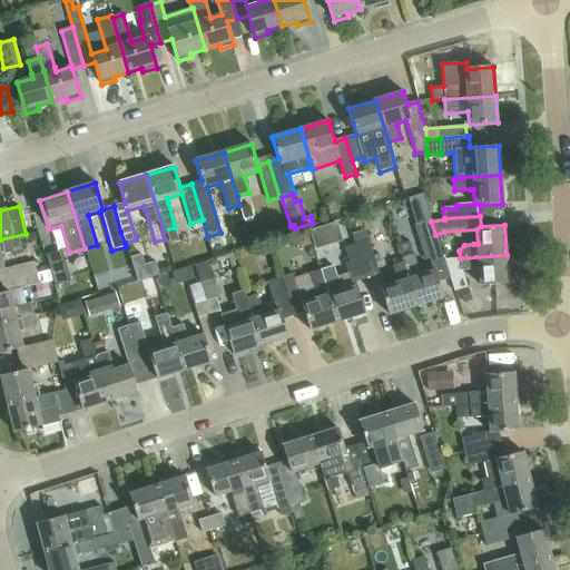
[(430,220),(414,226),(425,261),(442,255),(430,220)]
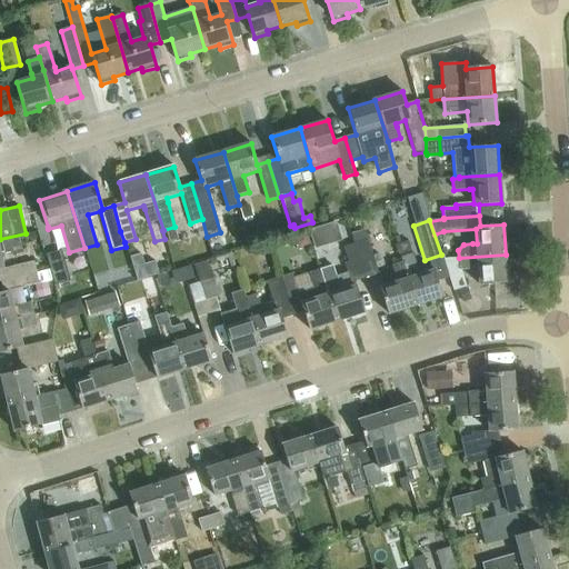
[(0,253),(3,252),(5,255),(21,250),(18,237),(26,235),(26,233),(0,239),(0,280),(22,276),(35,271),(32,261),(5,268),(0,253)]
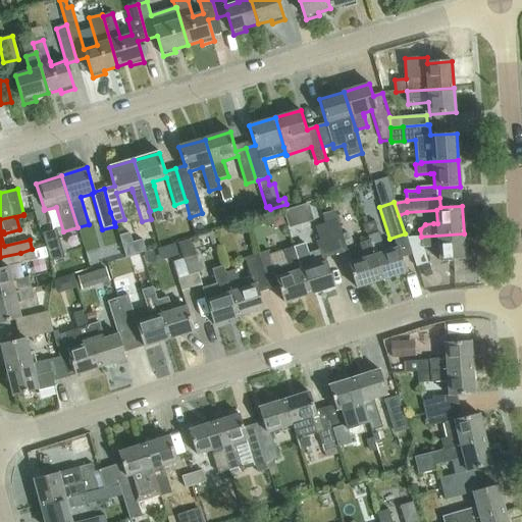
[(331,243),(335,255),(347,252),(337,221),(325,225),(331,243)]
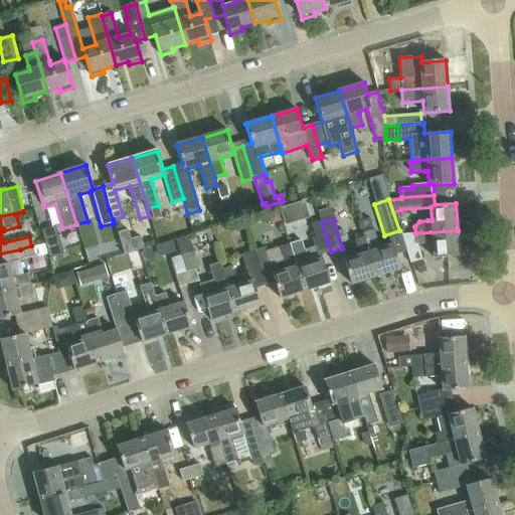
[(379,248),(369,219),(359,222),(364,238),(365,237),(377,276),(401,268),(393,243),(379,248)]
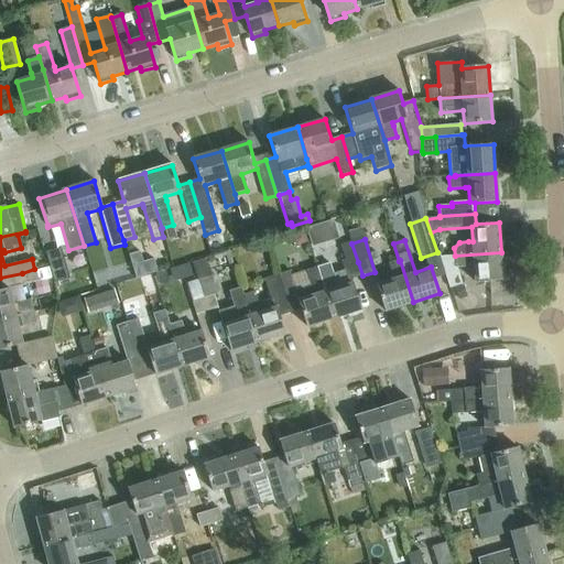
[(358,262),(351,243),(340,247),(345,260),(342,261),(347,281),(362,275),(358,262)]
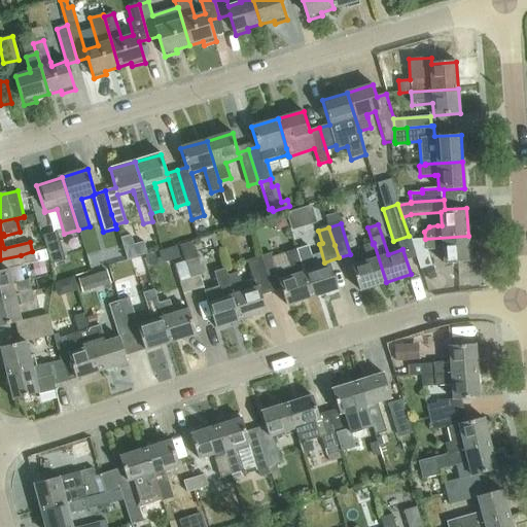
[(65,260),(57,232),(43,236),(51,265),(65,260)]
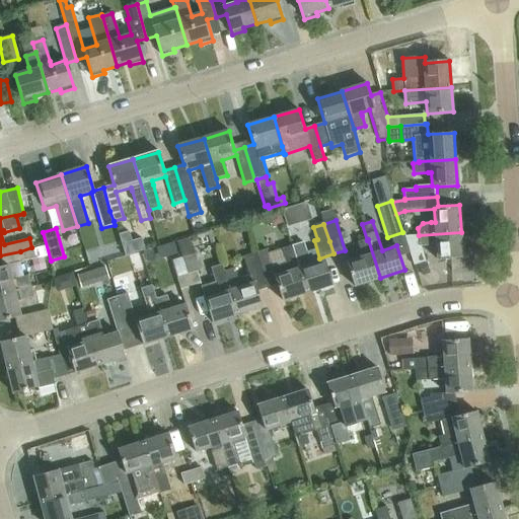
[(421,247),(437,246),(438,260),(463,258),(461,232),(419,235),(419,236),(404,236),(414,266),(425,262),(421,247)]
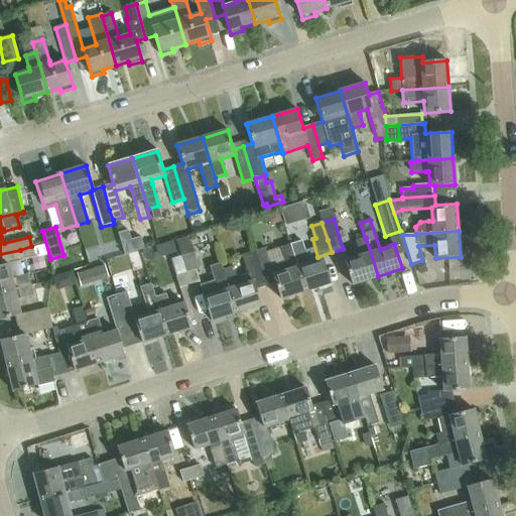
[(355,242),(358,252),(359,256),(346,260),(354,284),(378,276),(366,238),(365,239),(355,242)]
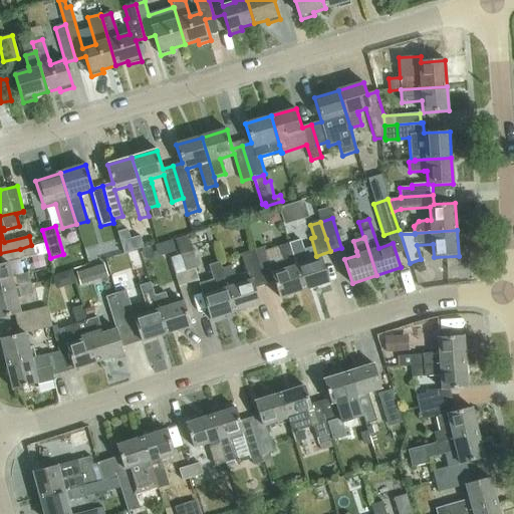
[(303,250),(300,240),(289,244),(305,289),(329,281),(321,258),(317,259),(316,256),(313,247),(303,250)]
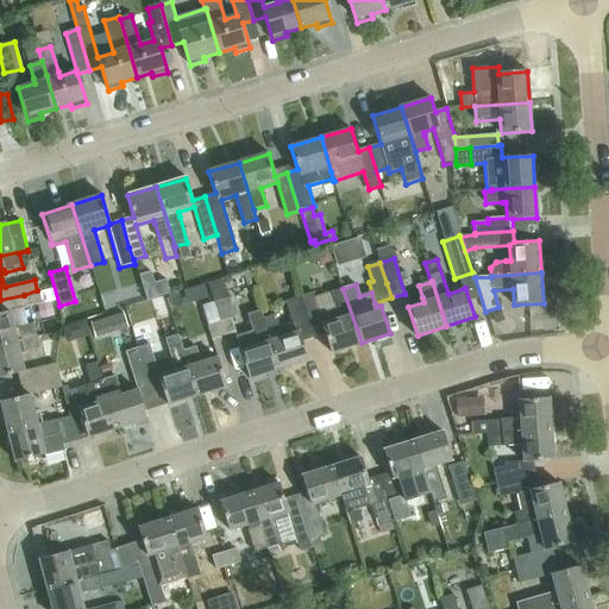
[(332,352),(362,343),(343,289),(327,294),(333,312),(320,316),(313,294),(301,297),(314,338),(326,334),(332,352)]
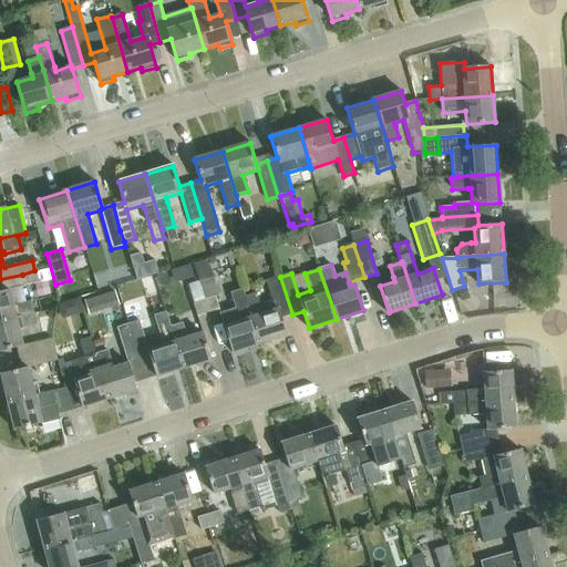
[(0,290),(0,320),(34,312),(31,301),(12,306),(9,290),(38,282),(34,270),(22,275),(0,279),(0,282),(2,291),(0,290)]
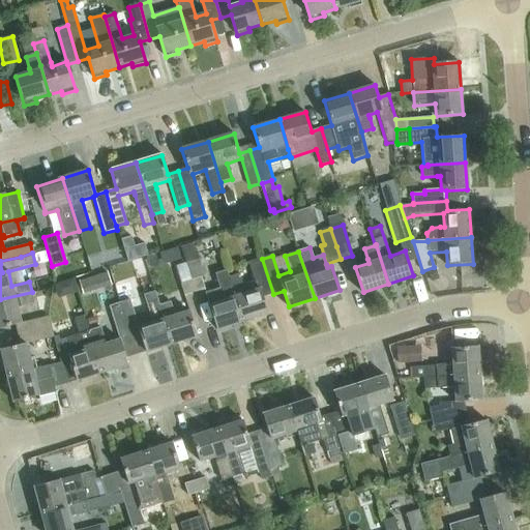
[(233,292),(243,321),(269,313),(264,297),(273,294),(262,259),(248,263),(255,282),(243,286),(240,274),(229,277),(233,292)]
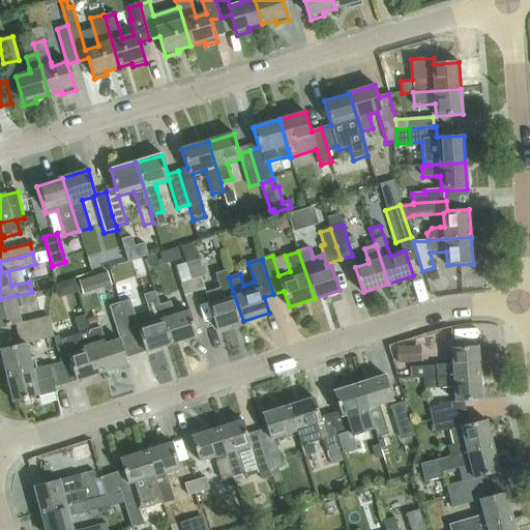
[(190,280),(195,293),(204,290),(201,278),(205,277),(199,260),(185,264),(190,280)]
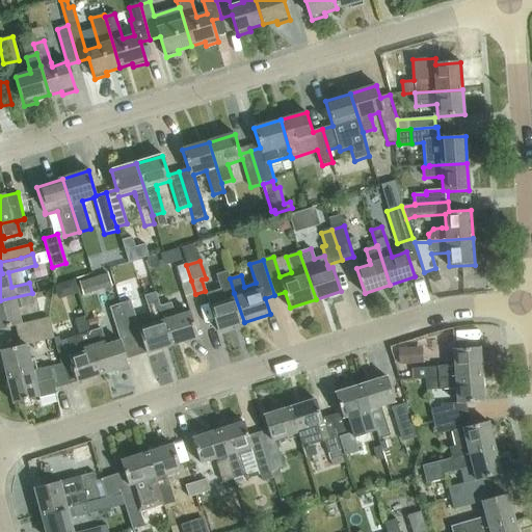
[(191,281),(186,265),(176,268),(185,297),(195,294),(191,281)]
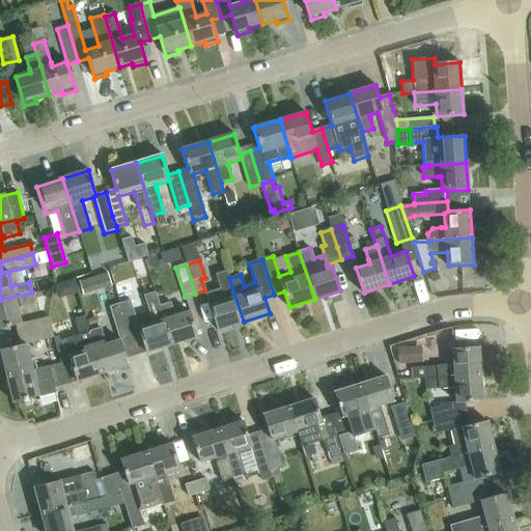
[(217,330),(244,322),(233,292),(229,278),(227,272),(216,275),(220,289),(205,294),(217,330)]
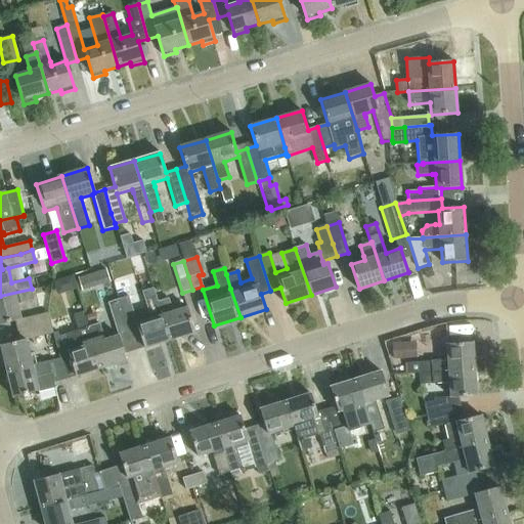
[(81,292),(93,288),(89,274),(77,278),(81,292)]
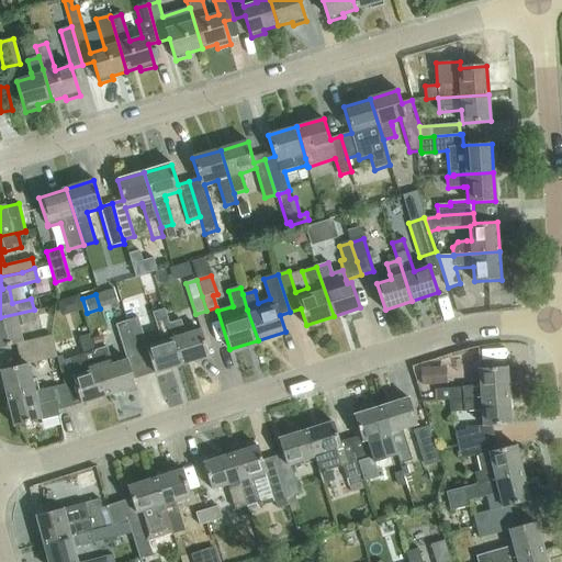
[(34,310),(0,317),(0,347),(15,344),(18,355),(42,349),(53,346),(51,336),(22,344),(18,326),(36,322),(34,310)]
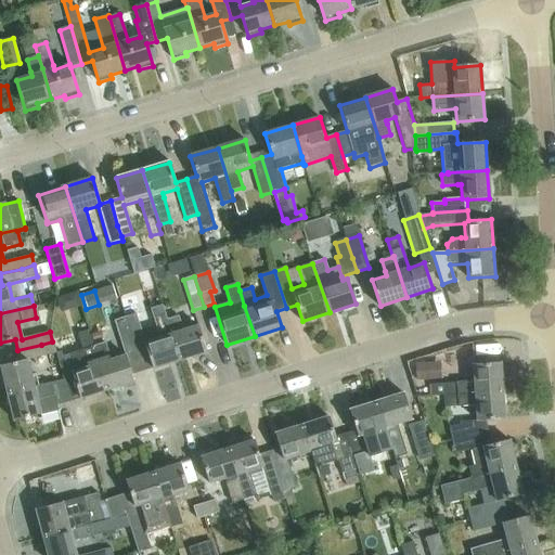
[(156,325),(141,331),(145,343),(154,369),(180,360),(167,320),(163,306),(151,309),(156,325)]
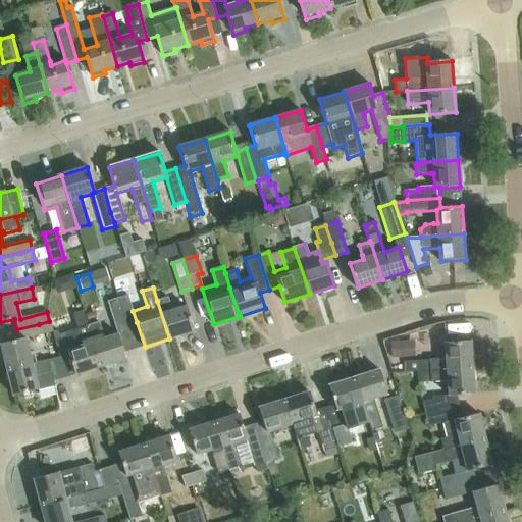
[(127,294),(117,298),(126,326),(137,322),(133,311),(127,294)]
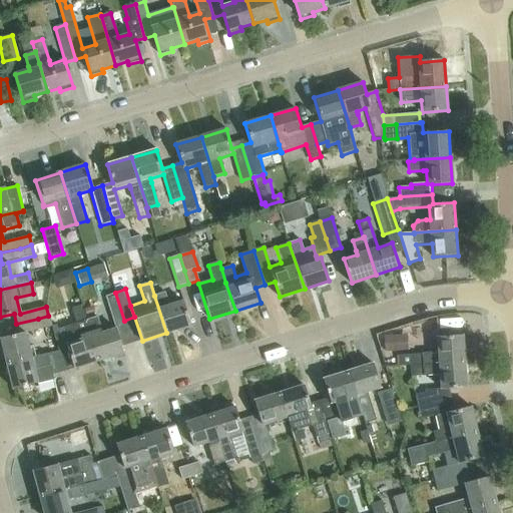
[(97,318),(86,321),(99,361),(123,353),(114,324),(124,321),(115,293),(105,296),(110,314),(97,318)]
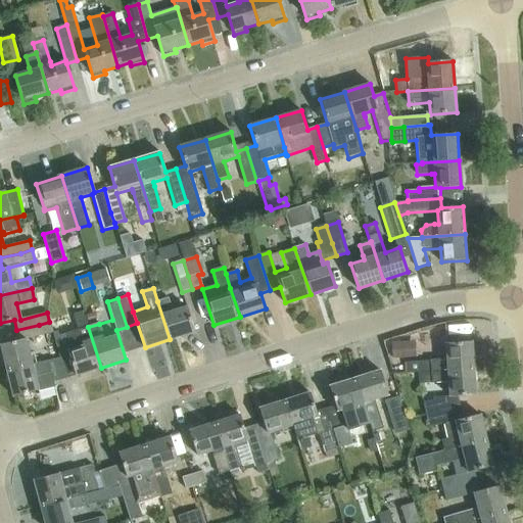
[(168,298),(157,301),(170,339),(194,331),(187,306),(172,312),(168,298)]
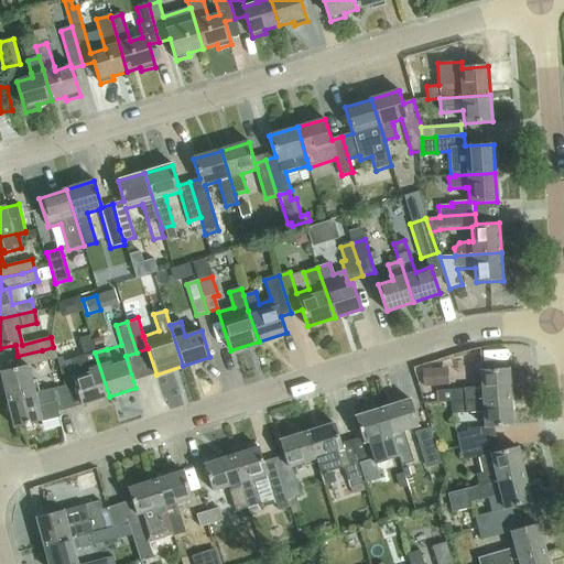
[(58,359),(56,360),(64,387),(67,397),(67,398),(78,394),(82,405),(109,397),(95,353),(90,342),(89,342),(88,338),(78,342),(84,357),(64,364),(62,357),(58,358),(58,359)]
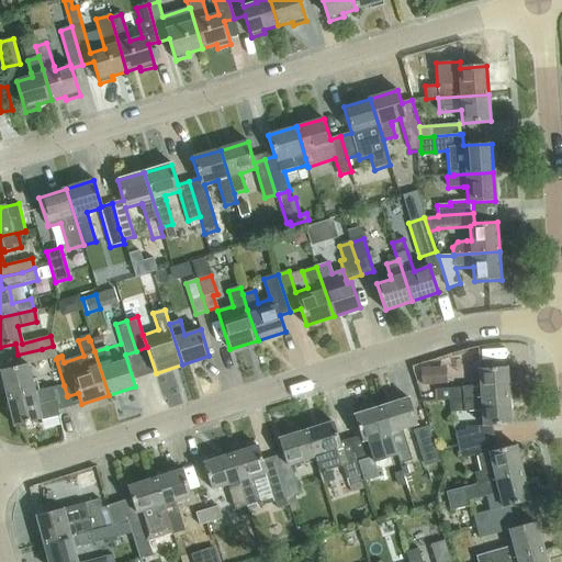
[(42,349),(18,355),(21,366),(0,371),(8,398),(37,391),(35,379),(32,380),(27,364),(56,358),(53,346),(42,349)]
